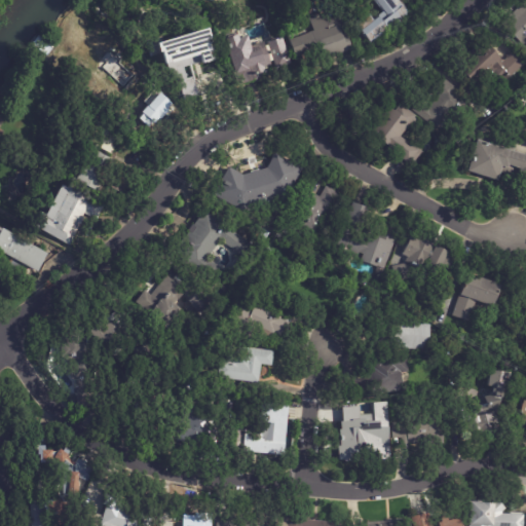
[(407,30),(404,32),(400,27),(390,34),(388,31),(371,44),(354,24),(368,13),(375,22),(385,13),(374,0),(402,0),(418,21),(407,30)]
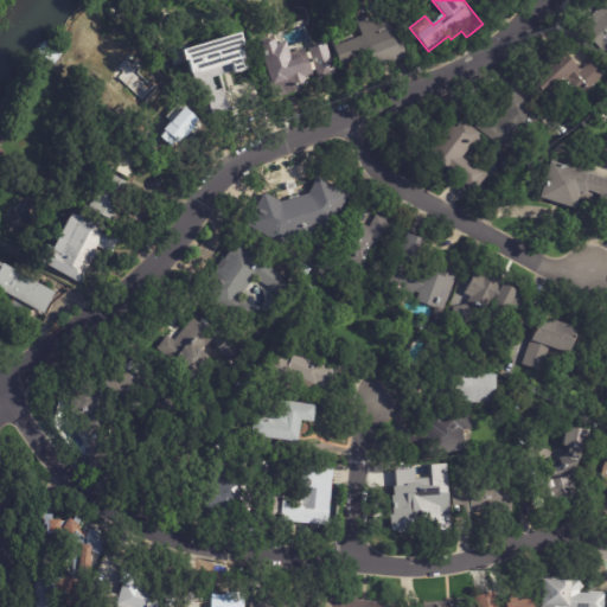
[(606,0),(606,56),(575,27),(586,16),(587,17),(601,0),(606,0)]
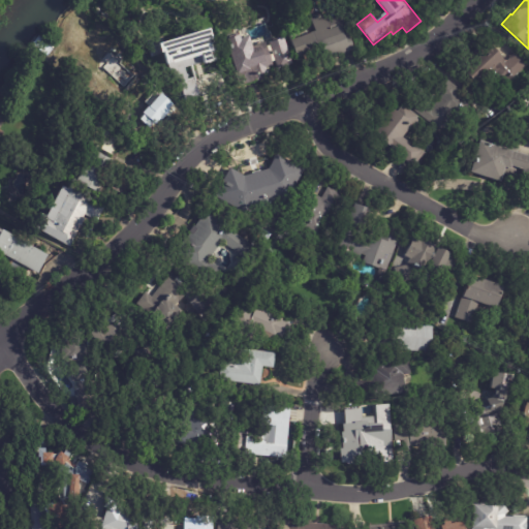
[(339,23),(343,33),(346,31),(352,47),(320,58),(316,47),(297,55),(289,34),(309,27),(306,19),(323,12),(329,27),(339,23)]
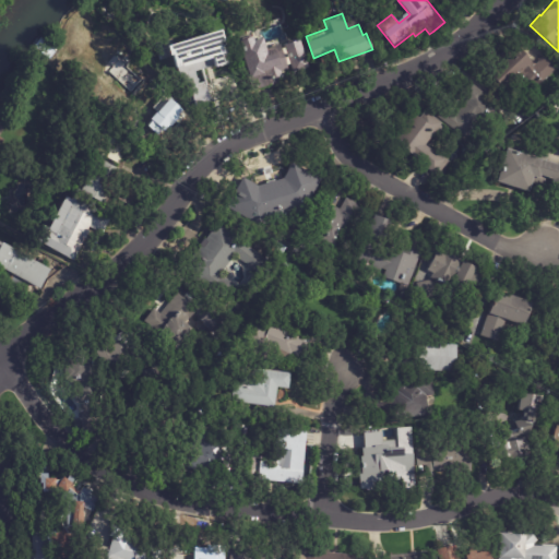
[(202,80),(182,85),(177,66),(175,67),(170,52),(169,52),(166,43),(219,27),(228,60),(211,64),(211,63),(207,64),(207,68),(203,69),(205,79),(202,80)]
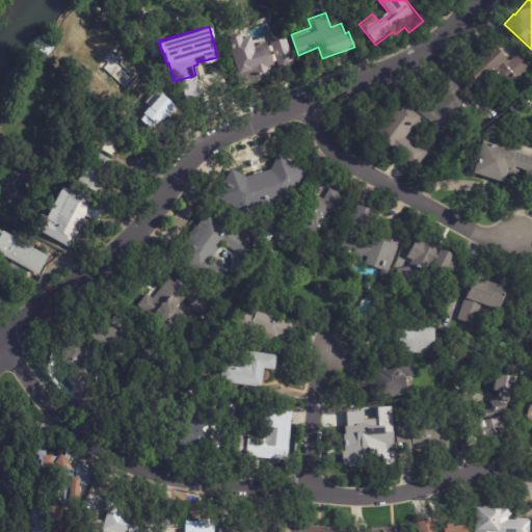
[(496,51),(507,62),(516,53),(528,64),(507,85),(494,72),(478,86),(461,69),(474,56),(473,55),(481,48),(482,49),(488,44),(496,51)]
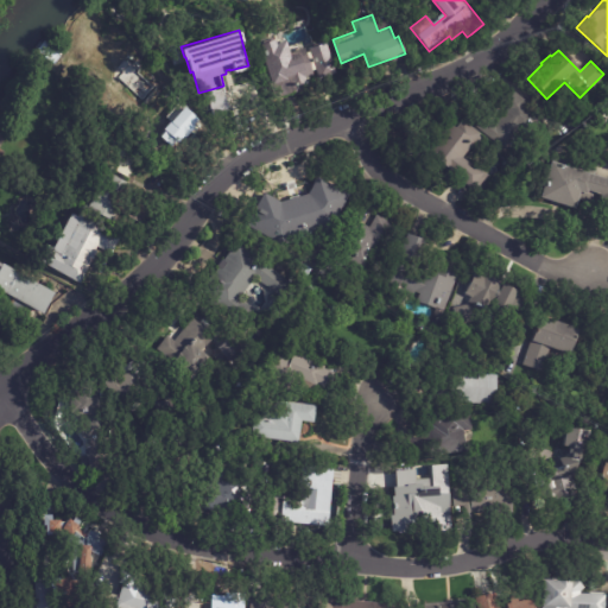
[(287,97),(274,102),(263,68),(291,57),(292,62),(320,52),(321,56),(331,52),(341,78),(287,97)]
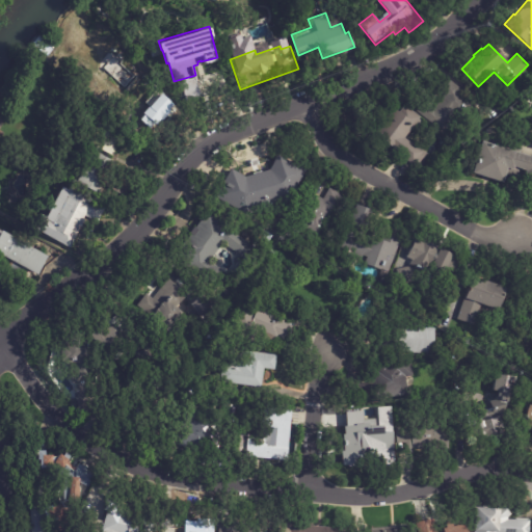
[(126,86),(113,102),(92,85),(120,50),(160,83),(151,96),(131,80),(126,86)]
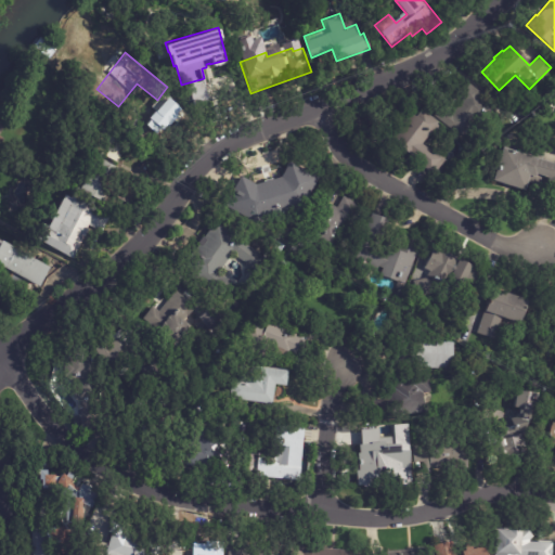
[(453,111),(461,100),(454,95),(464,82),(505,114),(494,129),(485,121),(480,127),(475,123),(462,140),(431,116),(439,106),(450,115),(453,111)]
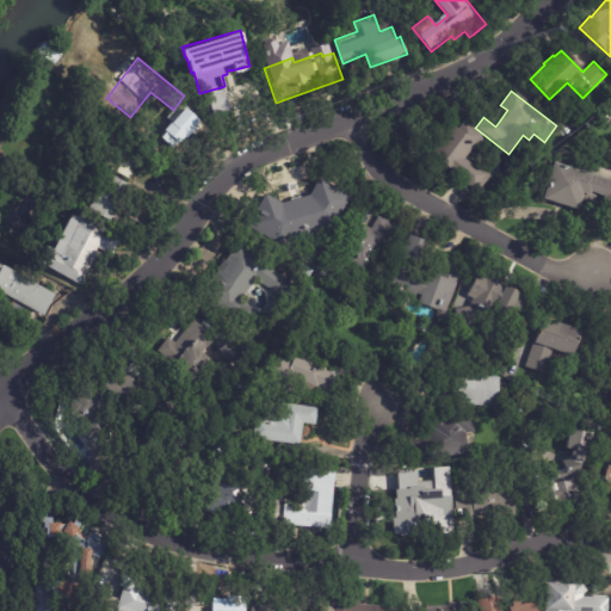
[(156,134),(173,149),(199,122),(183,106),(156,134)]
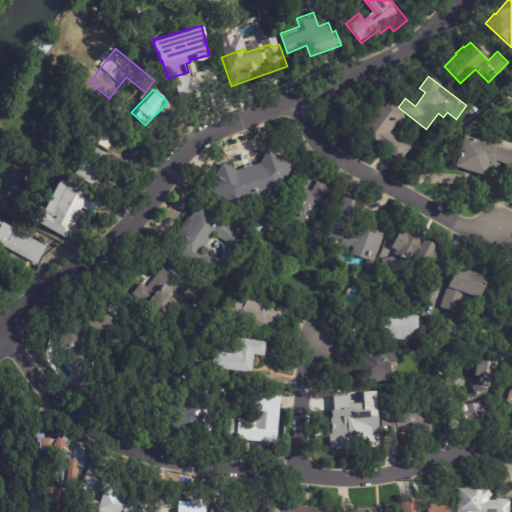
[(397,112),(399,113),(385,133),(394,140),(396,136),(404,142),(403,143),(414,151),(404,165),(394,158),(393,159),(373,145),(373,144),(354,131),(359,123),(359,122),(367,110),(368,111),(373,105),(379,109),(383,102),(397,112)]
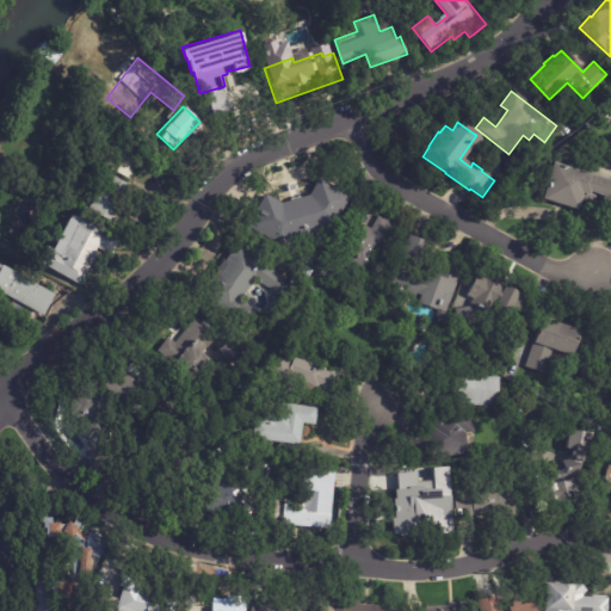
[(137,172),(133,180),(106,165),(119,142),(146,158),(137,172)]
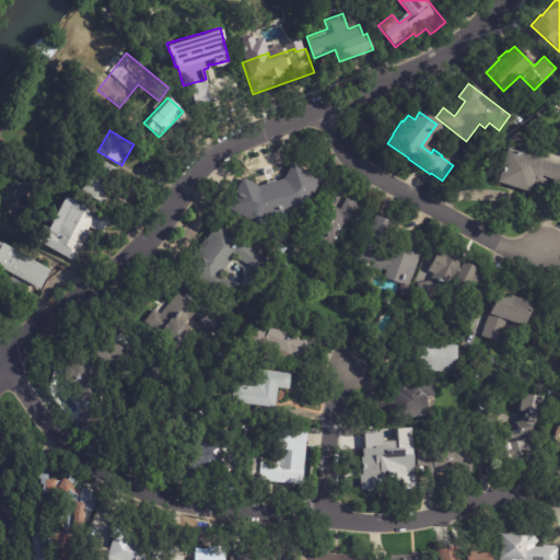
[(559,190),(549,187),(551,181),(546,179),(543,188),(528,184),(526,193),(493,183),(497,173),(496,173),(497,168),(498,170),(503,149),(558,166),(557,167),(559,168),(559,190)]
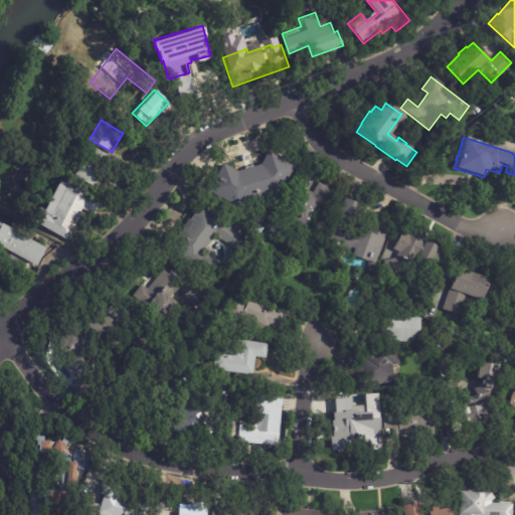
[(115,173),(110,183),(98,177),(93,185),(72,175),(91,143),(110,154),(105,163),(117,170),(115,173)]
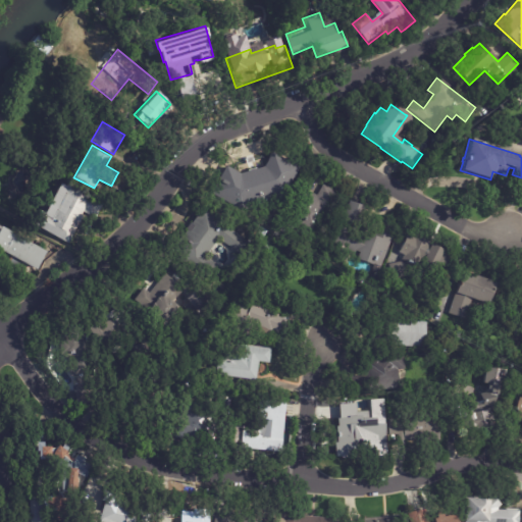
[(214,180),(221,166),(236,174),(259,167),(267,152),(296,166),(280,196),(279,196),(245,209),(243,211),(207,193),(214,180)]
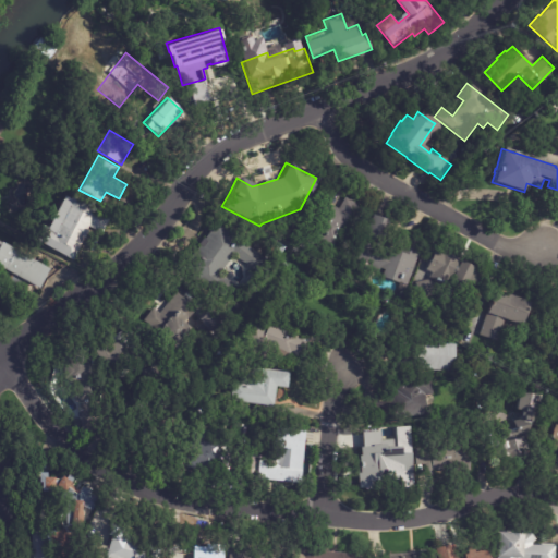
[(87,231),(72,257),(36,237),(44,222),(49,226),(67,193),(73,196),(75,194),(109,214),(98,232),(89,227),(87,231)]
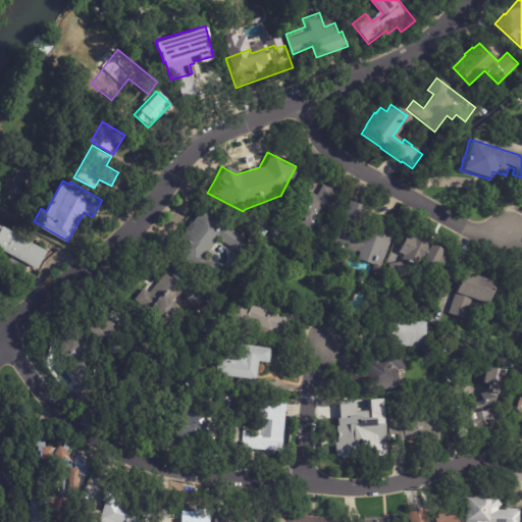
[(337,195),(340,196),(315,243),(298,235),(296,240),(276,229),(298,188),(315,197),(320,186),(337,195)]
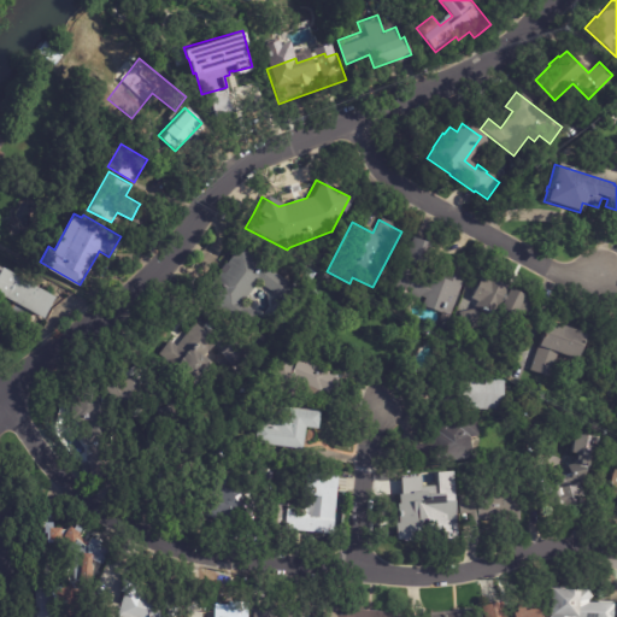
[(412,242),(427,247),(425,252),(465,265),(444,334),(435,331),(441,315),(421,307),(423,299),(413,295),(411,304),(391,297),(400,266),(417,271),(416,275),(433,281),(434,277),(439,280),(442,268),(419,260),(416,269),(398,263),(405,241),(412,242)]
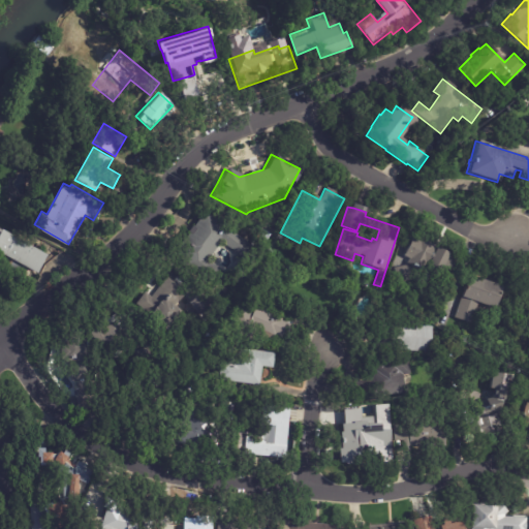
[(243,258),(242,259),(219,242),(206,259),(225,275),(237,259),(247,267),(234,283),(226,278),(222,283),(214,277),(212,280),(173,250),(185,235),(183,232),(188,226),(189,227),(201,213),(216,224),(218,220),(232,230),(230,232),(250,248),(243,258)]
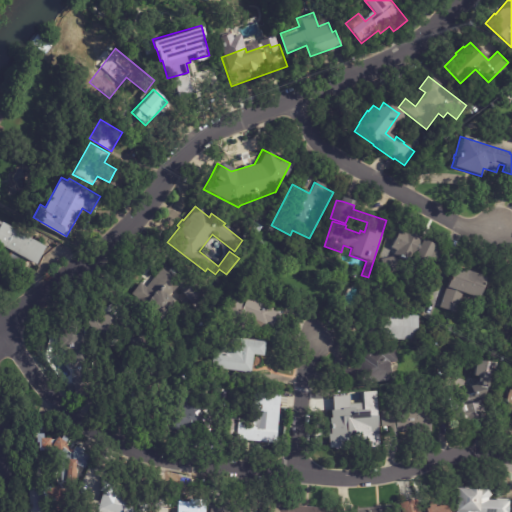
[(45,257),(40,266),(24,257),(16,271),(7,266),(14,251),(0,243),(0,219),(50,248),(45,257)]
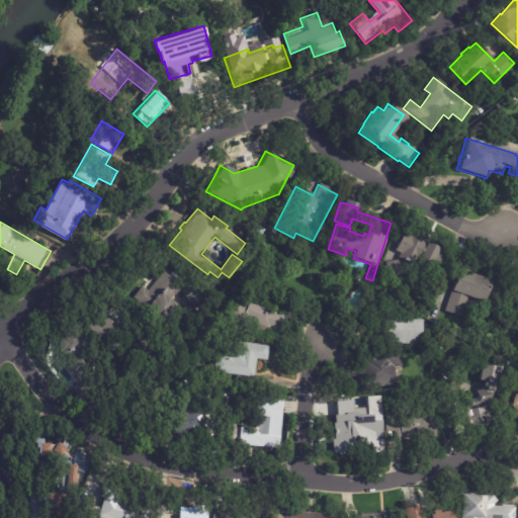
[(403,231),(445,251),(434,273),(400,257),(401,254),(394,250),(402,231),(403,231)]
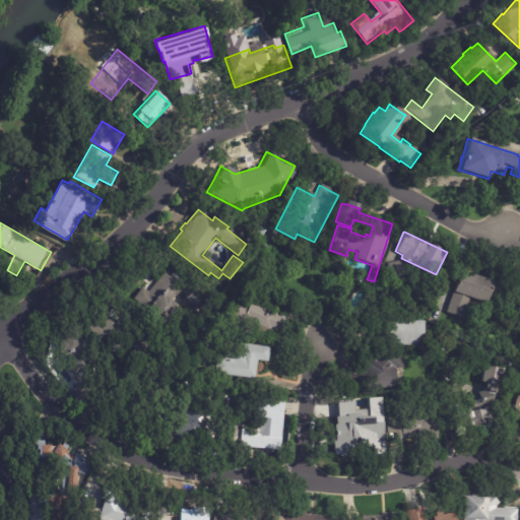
[(386,265),(386,264),(401,260),(404,275),(389,278),(386,265)]
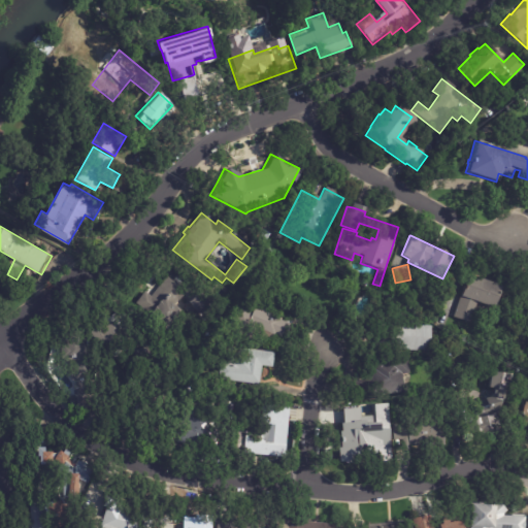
[(464,275),(496,287),(489,308),(474,303),(467,324),(452,318),(458,298),(456,297),(463,275),(464,275)]
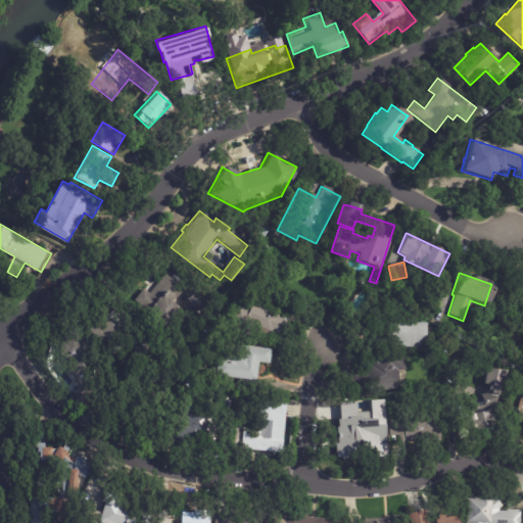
[(184,288),(187,290),(176,304),(182,310),(171,325),(157,315),(154,318),(136,303),(145,290),(151,295),(167,275),(184,288)]
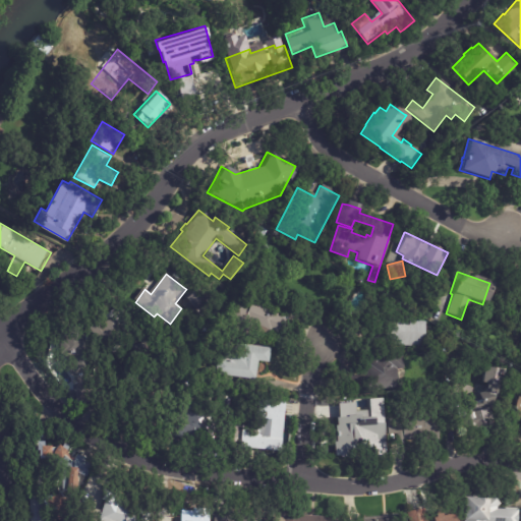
[(520,305),(508,292),(520,279),(520,305)]
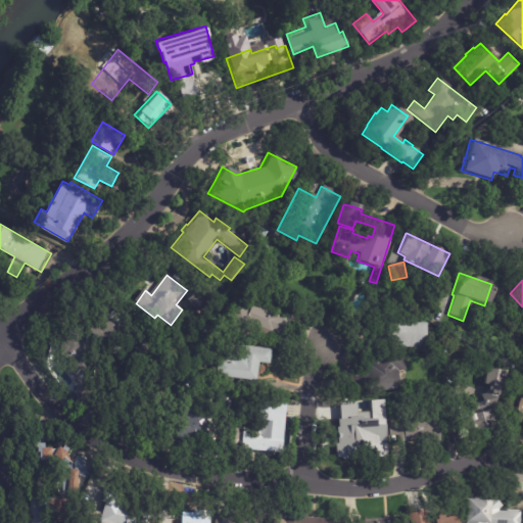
[(186,308),(193,302),(190,299),(201,289),(214,302),(202,312),(199,308),(192,316),(186,308)]
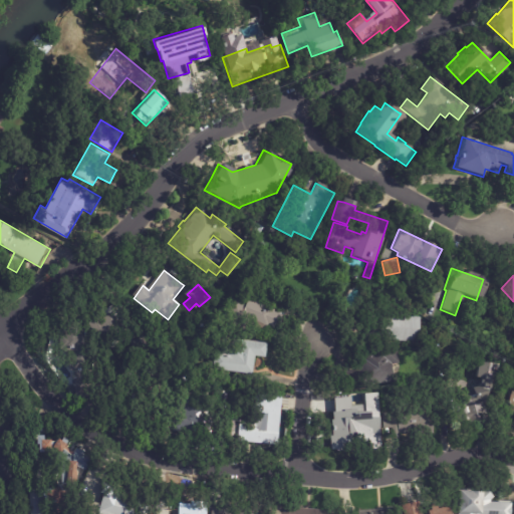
[(394,290),(406,296),(403,302),(391,296),(394,290)]
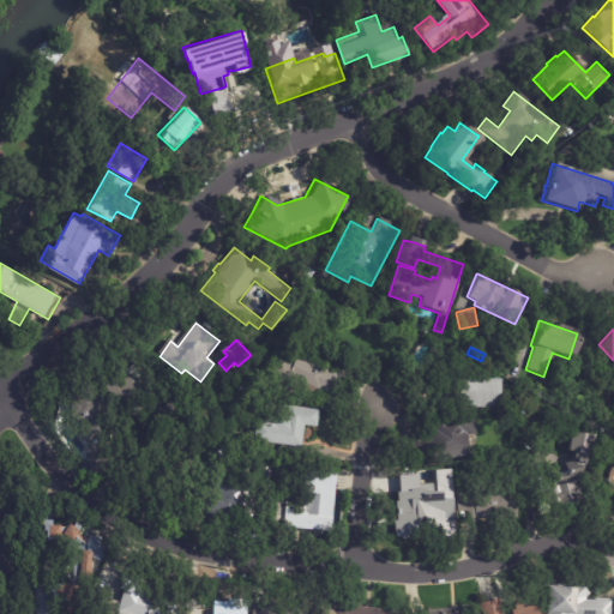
[(344,384),(339,396),(324,389),(321,397),(294,385),(292,390),(270,381),(280,360),(296,367),(301,355),(333,369),(332,372),(347,378),(344,384)]
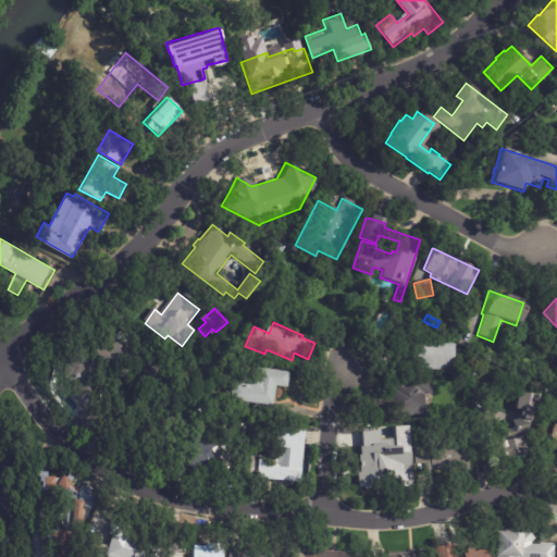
[(101,347),(114,338),(118,343),(127,336),(141,358),(119,373),(101,347)]
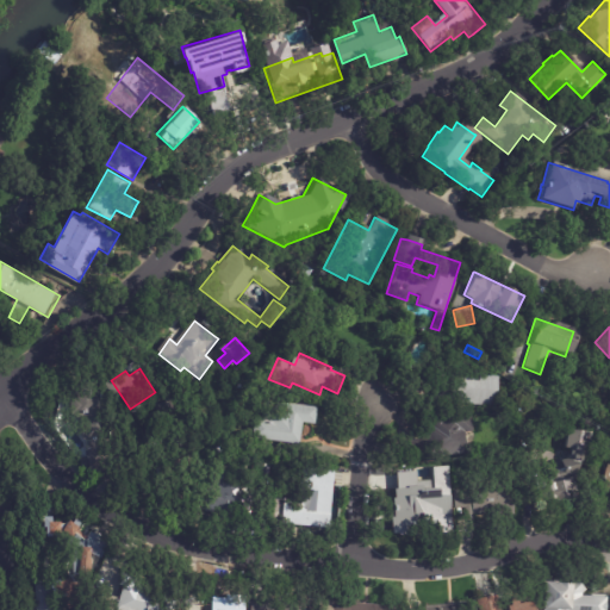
[(429,400),(431,373),(492,378),(491,406),(452,404),(452,402),(429,400)]
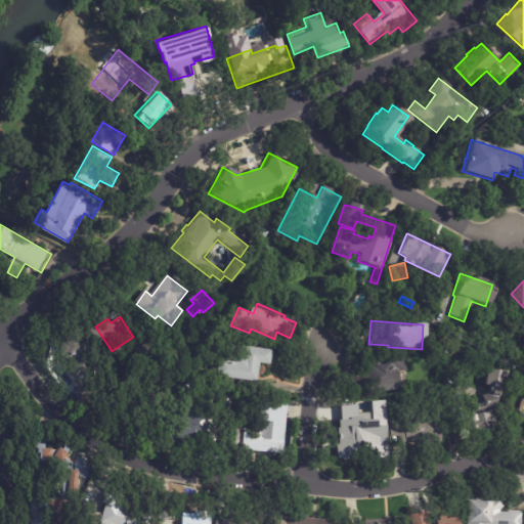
[(92,407),(79,407),(78,385),(76,385),(76,381),(77,381),(77,377),(74,377),(72,352),(66,352),(63,331),(88,330),(94,406),(92,407)]
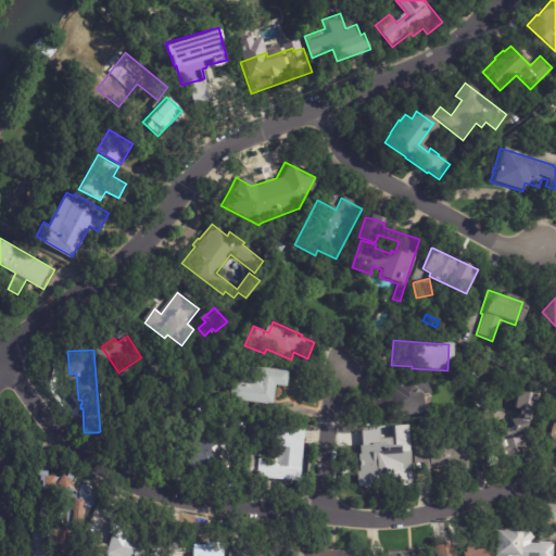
[(158,363),(164,382),(150,387),(143,367),(158,363)]
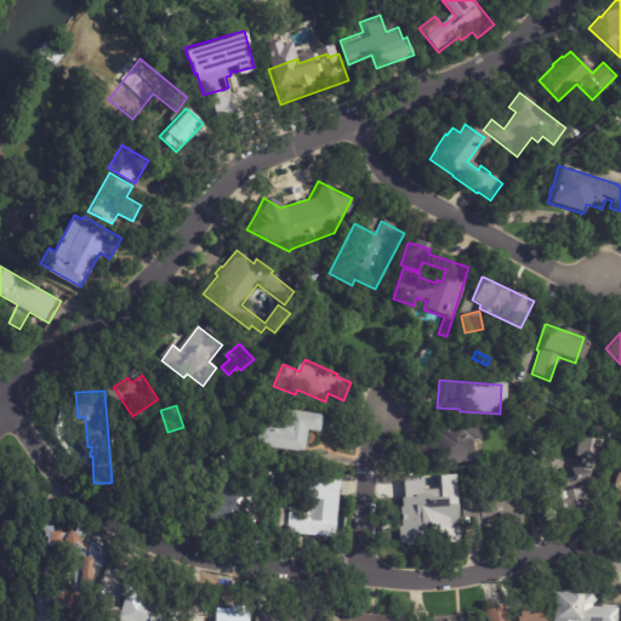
[(315,429),(313,429),(311,451),(262,446),(266,421),(272,422),(290,414),(291,409),(328,414),(325,431),(315,429)]
